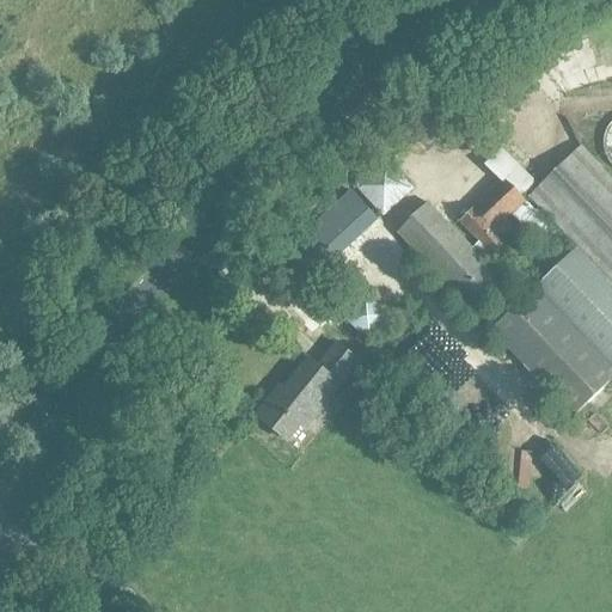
[(611,114),(609,116),(604,122),(601,128),(599,134),(599,140),(599,147),(601,153),(603,158),(607,163),(611,167),(611,114)]
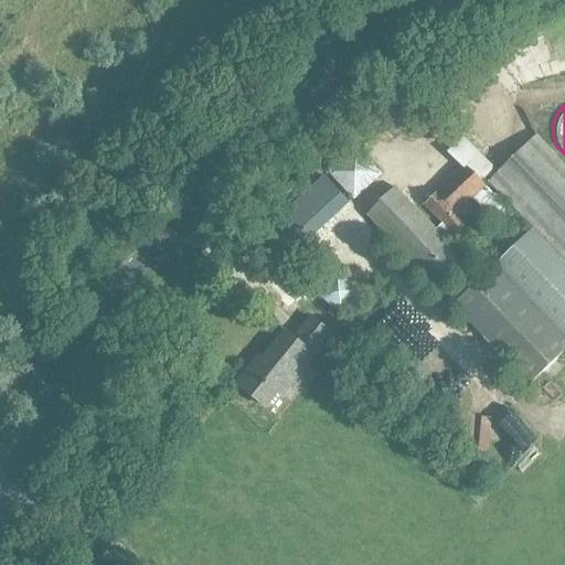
[(488,181),(533,227),(564,260),(564,166),(535,135),(488,181)]
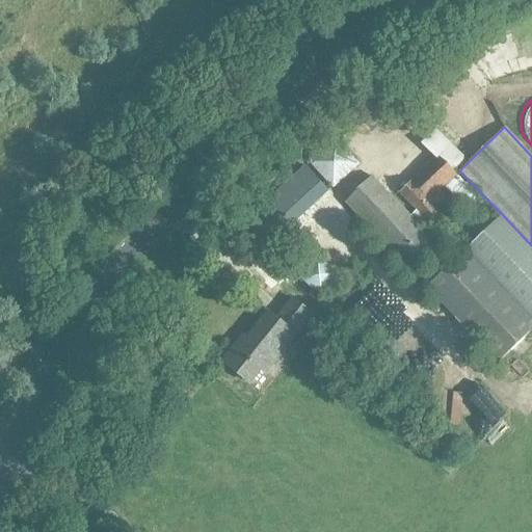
[(439,192),(455,175),(451,171),(464,158),(434,129),(420,142),(434,157),(408,183),(405,183),(401,187),(401,189),(399,192),(417,210),(409,217),(371,176),(345,202),(390,248),(390,251),(393,256),(396,256),(409,269),(435,243),(420,228),(427,220),(443,237),(454,225),(432,204),(435,202),(437,204),(445,197),(439,192)]
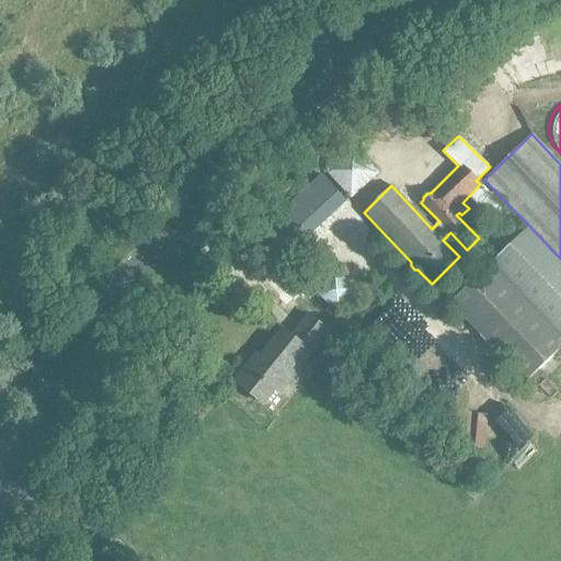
[(490,264),(560,338),(560,259),(529,226),(490,264)]
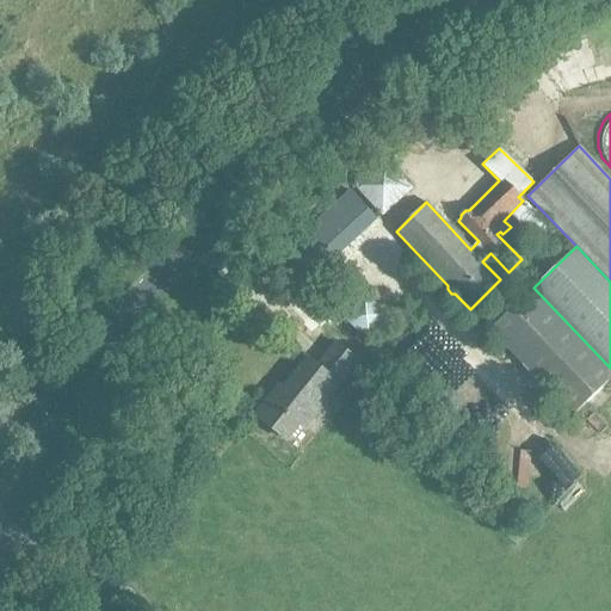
[(573,415),(610,377),(610,368),(534,288),(489,329),(573,415)]
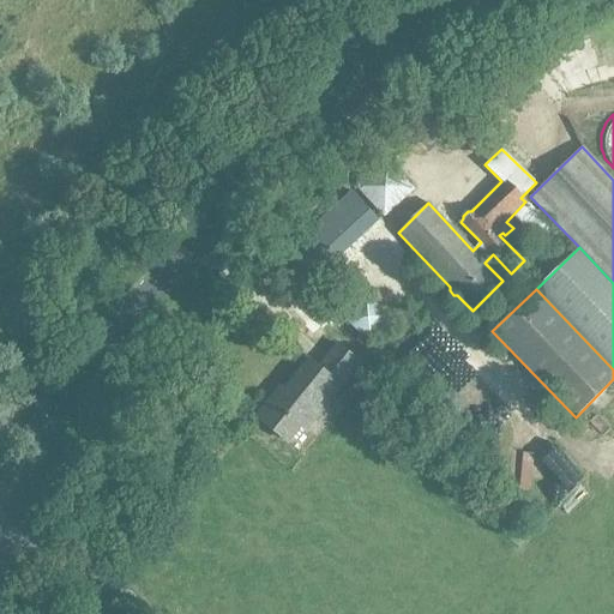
[(256,416),(288,441),(301,426),(306,429),(360,362),(337,344),(319,367),(308,360),(276,399),(272,397),(256,416)]
